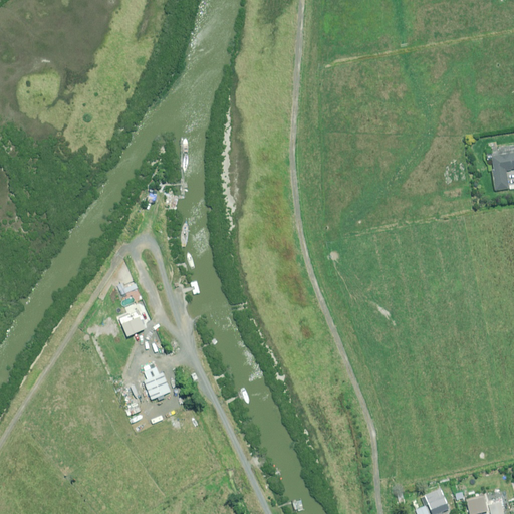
[(513,152),(491,156),(493,171),(491,171),(494,192),(509,190),(506,172),(513,171),(513,152)]
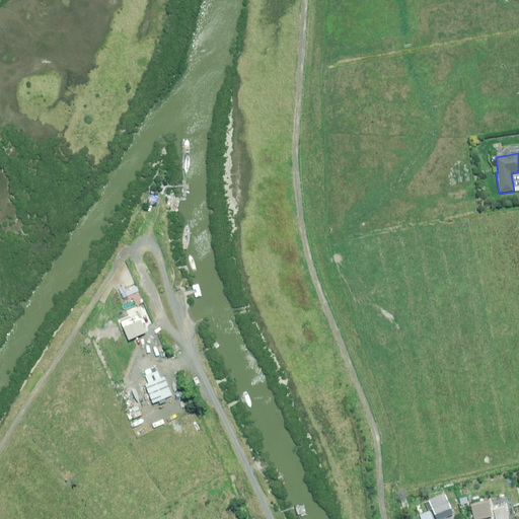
[(141,319),(129,323),(134,337),(145,332),(141,319)]
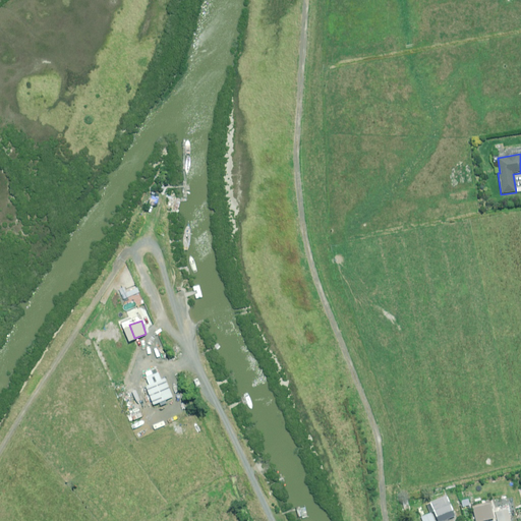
[(172,398),(164,378),(161,380),(158,371),(145,377),(148,385),(145,386),(153,406),(172,398)]
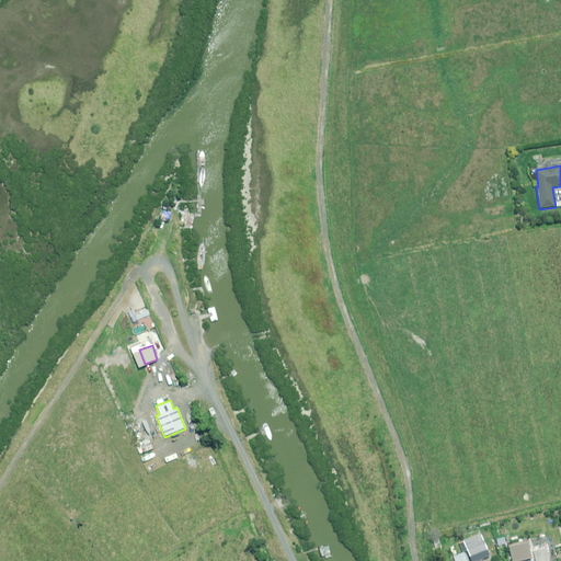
[(472,538),(464,541),(470,560),(474,560),(476,560),(481,560),(481,559),(489,556),(482,540),(474,544),(472,538)]
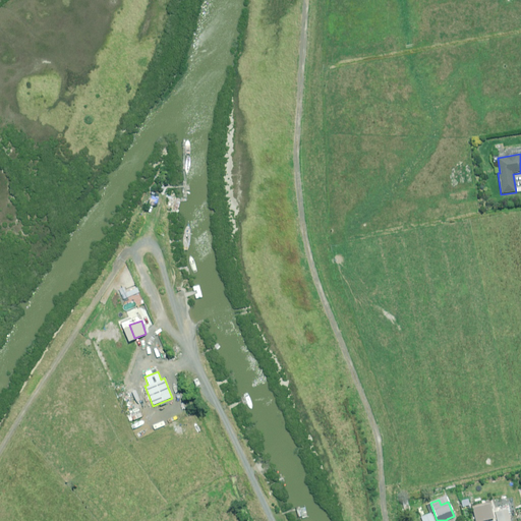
[(510,520),(507,509),(496,512),(497,520),(510,520)]
